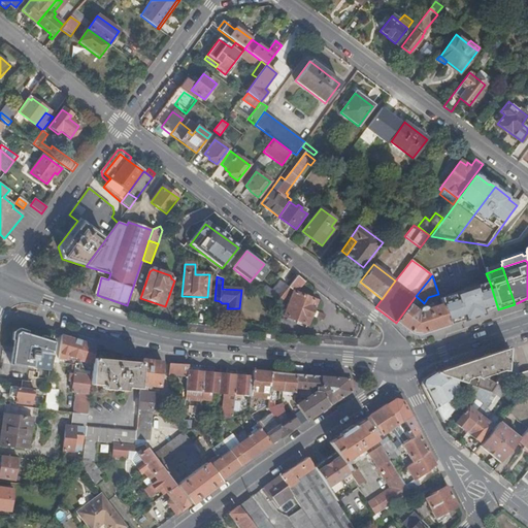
[(296,293),(304,283),(297,276),(289,288),(289,289),(293,292),(291,299),(289,301),(289,304),(284,302),(282,307),(287,308),(284,317),(307,326),(310,317),(312,311),(317,301),(296,293)]
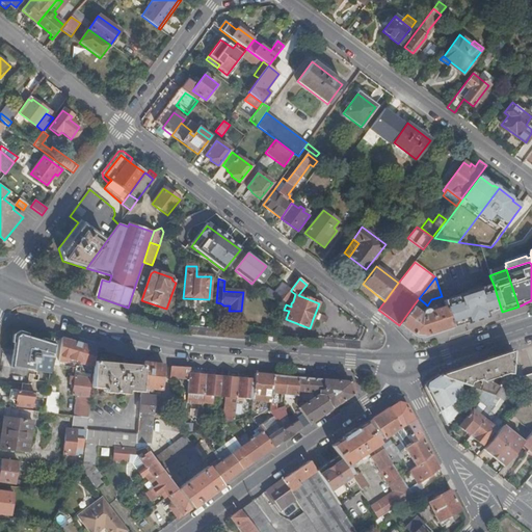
[(291,290),(282,283),(274,293),(267,288),(262,295),(281,302),(282,302),(291,291),(291,290)]
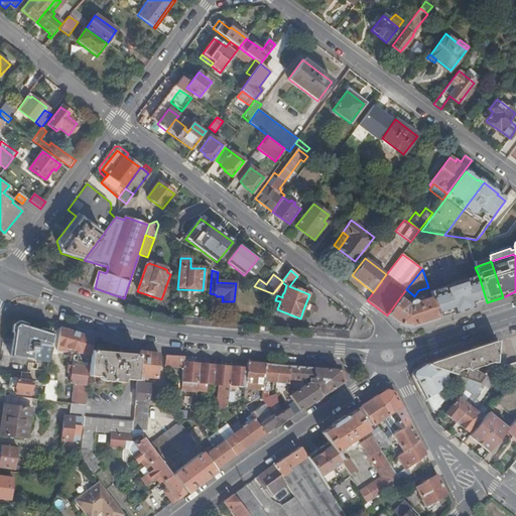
[(479,304),(487,302),(479,276),(429,292),(431,297),(438,317),(473,306),(472,303),(478,301),(479,304)]
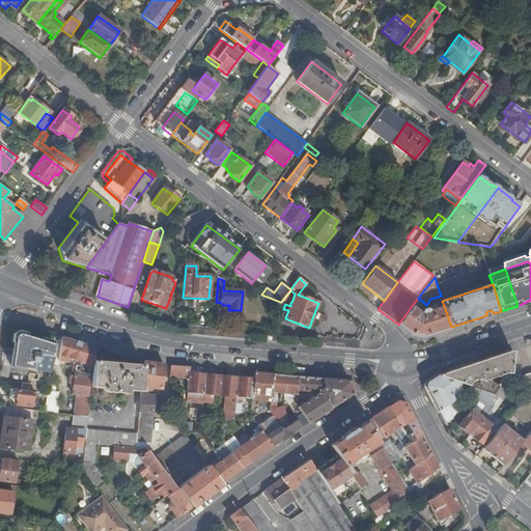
[(421,336),(451,327),(444,306),(429,310),(427,309),(425,309),(423,309),(422,311),(420,313),(417,311),(421,307),(418,305),(415,309),(412,306),(398,325),(410,333),(412,335),(417,336),(421,336)]
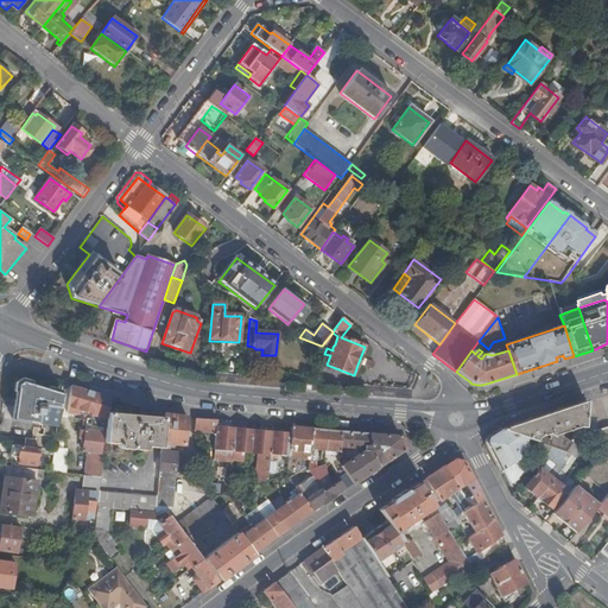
[(372,371),(374,363),(360,359),(358,365),(372,371)]
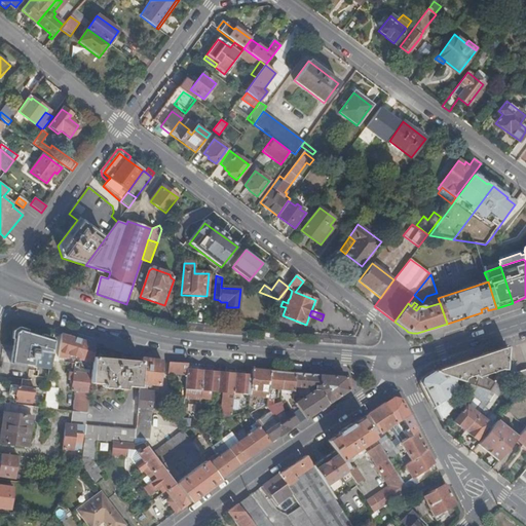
[(49,369),(53,341),(19,332),(14,334),(10,364),(49,369)]
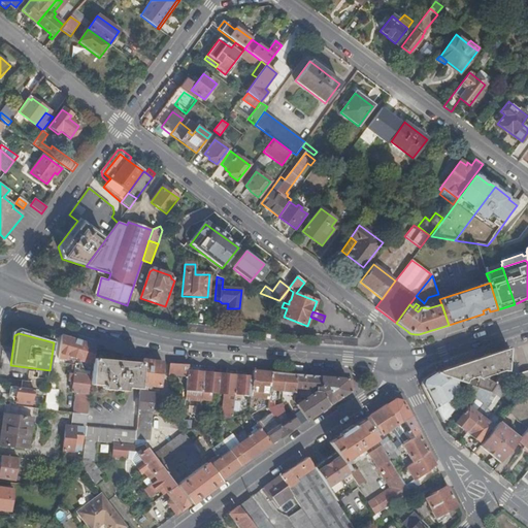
[(95,347),(61,335),(58,359),(93,363),(94,360),(95,347)]
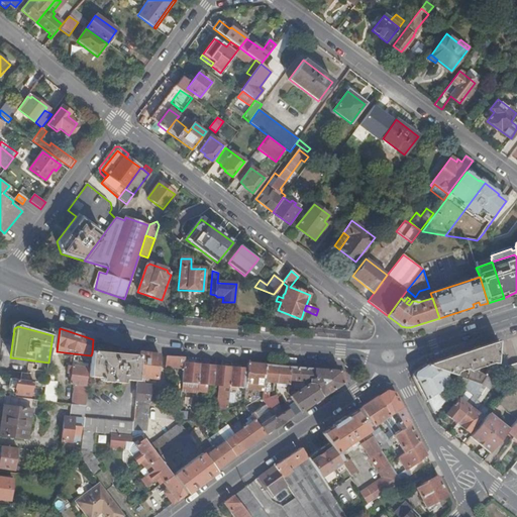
[(464,347),(420,363),(446,373),(454,376),(469,381),(481,385),(495,374),(496,363),(493,338),(464,347)]
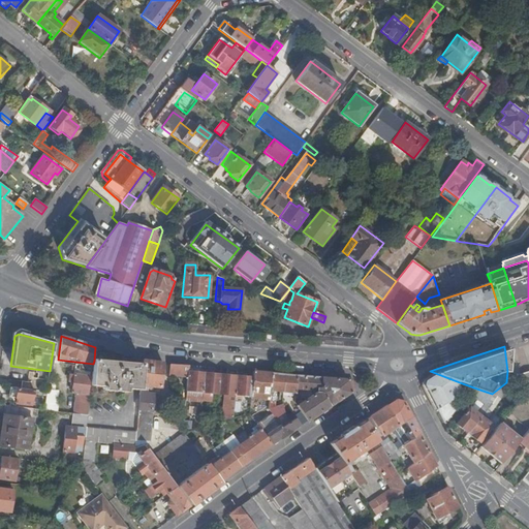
[(528,372),(518,376),(509,349),(507,371),(506,382),(523,394),(528,398),(528,470),(522,479),(528,485),(528,372)]
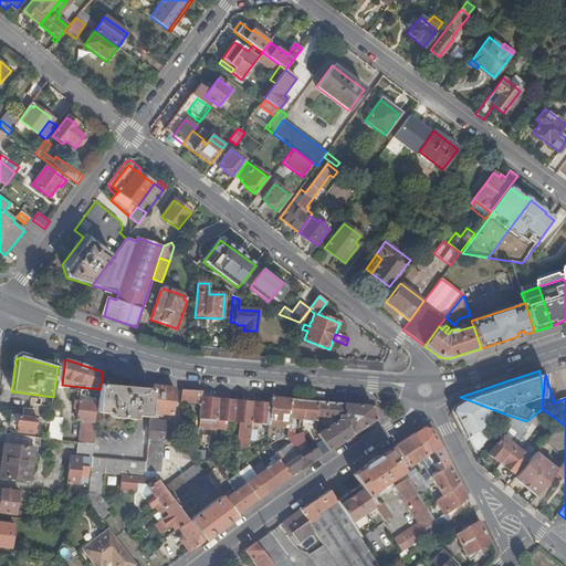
[(101,386),(100,389),(97,413),(111,415),(111,418),(135,420),(135,417),(139,417),(142,389),(101,386)]
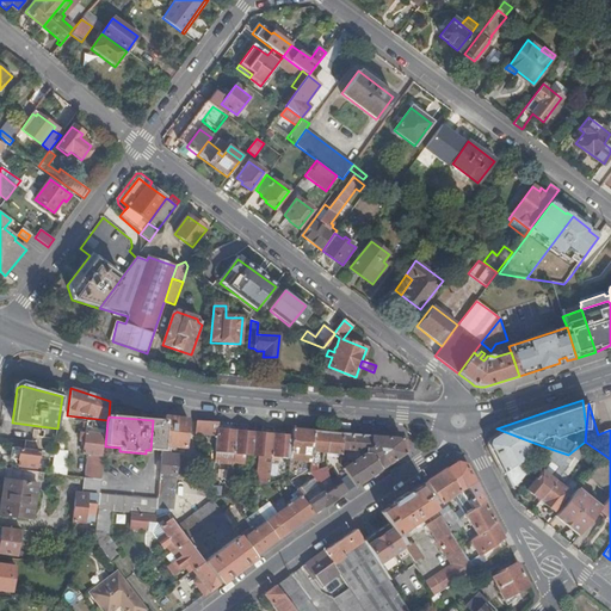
[(179,419),(165,418),(165,421),(161,451),(158,500),(156,516),(155,519),(167,514),(174,512),(184,448),(185,448),(187,420),(179,419)]
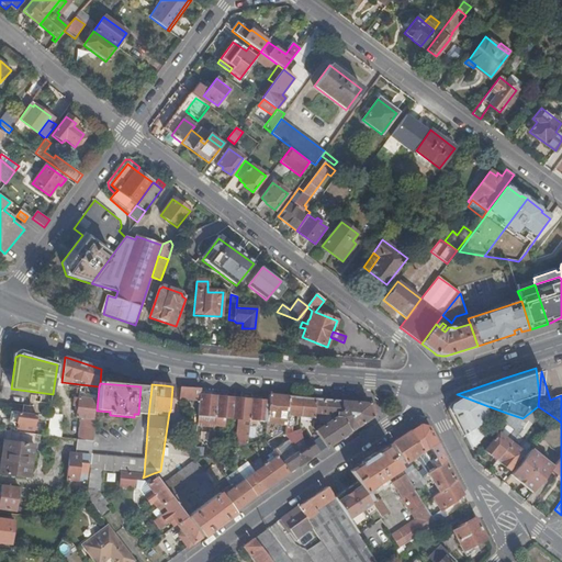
[(141,386),(138,414),(148,415),(152,388),(141,386)]
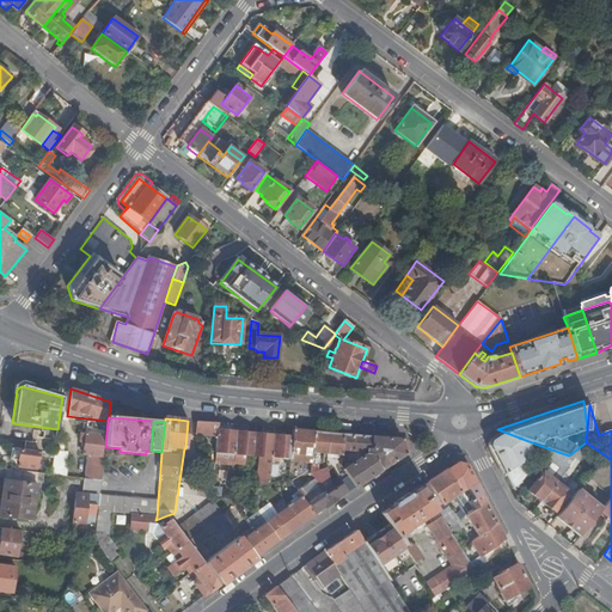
[(218,423),(197,422),(196,434),(204,435),(203,448),(215,450),(218,430),(218,423)]
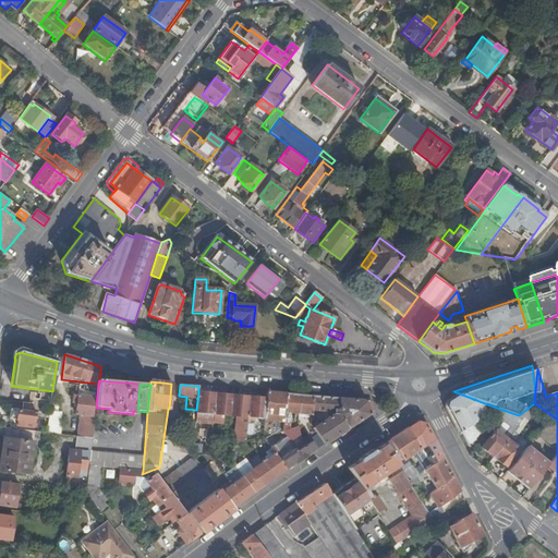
[(198,392),(196,410),(196,412),(213,414),(215,395),(198,392)]
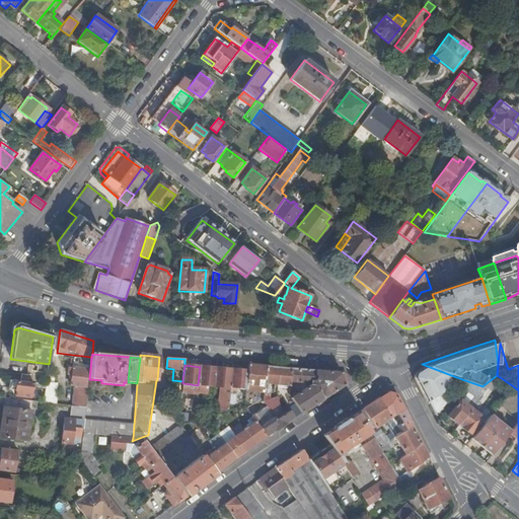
[(265,384),(267,367),(248,365),(247,371),(245,389),(245,391),(264,393),(265,384)]
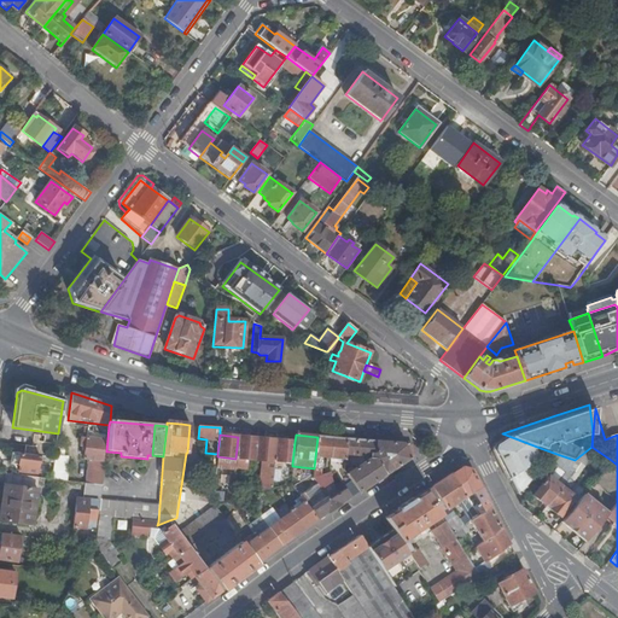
[(508,477),(517,493),(523,489),(534,477),(526,467),(542,458),(541,456),(538,454),(536,455),(532,449),(534,445),(503,435),(490,443),(489,448),(505,476),(508,477)]
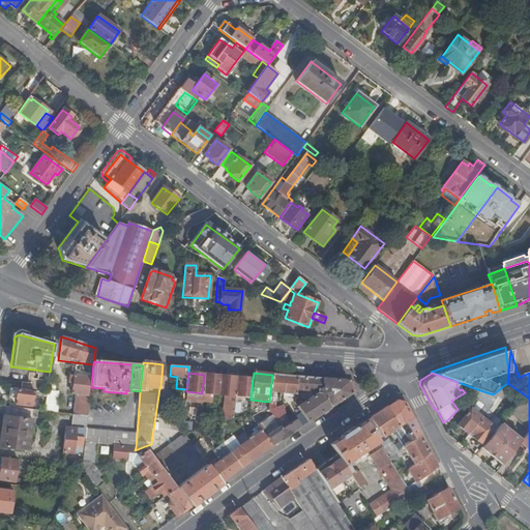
[(204,375),(202,393),(202,402),(211,403),(212,394),(218,395),(221,376),(204,375)]
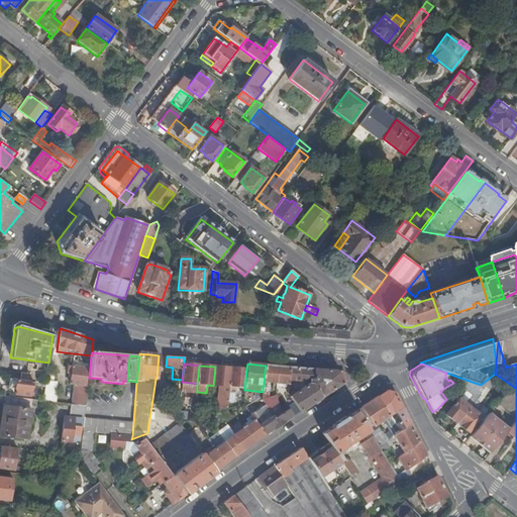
[(276,384),(278,366),(266,366),(264,383),(276,384)]
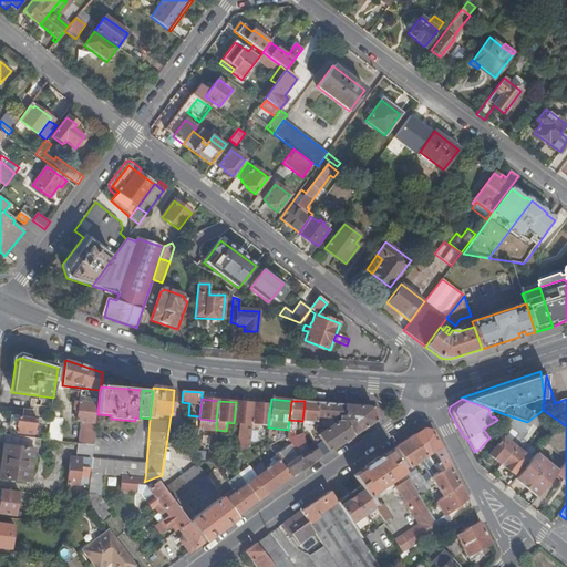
[(316,422),(318,403),(305,401),(302,421),(316,422)]
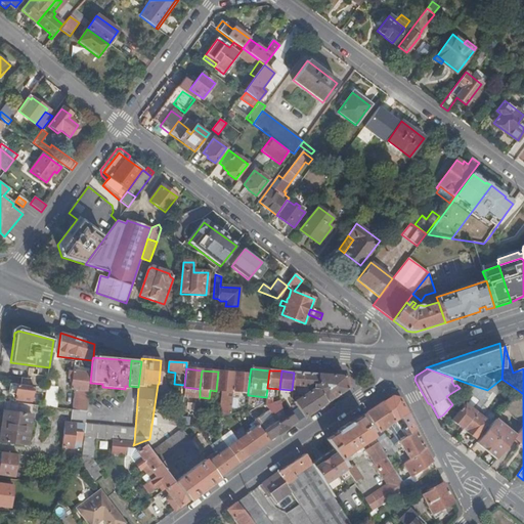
[(86,411),(89,391),(86,391),(88,374),(73,372),(71,389),(75,390),(72,410),(86,411)]
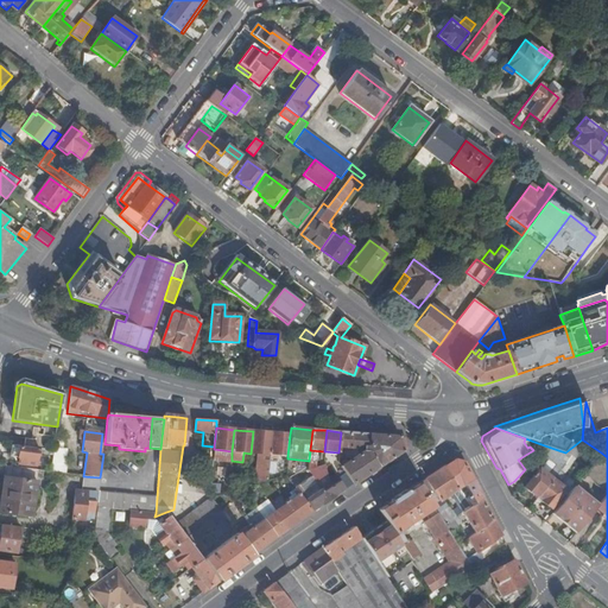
[(272,432),(253,431),(251,454),(257,454),(270,455),(272,432)]
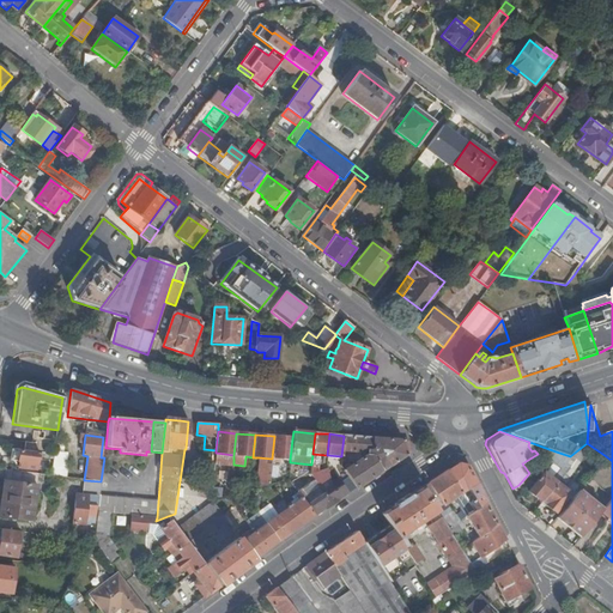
[(292,438),(274,436),(272,459),(290,460),(292,438)]
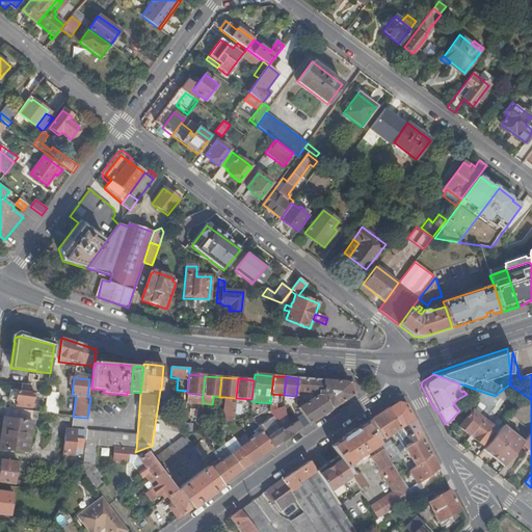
[(302,416),(309,424),(352,395),(349,382),(298,378),(296,396),(295,405),(300,404),(302,392),(322,394),(322,396),(318,396),(314,398),(312,397),(308,399),(309,401),(298,409),(302,416)]
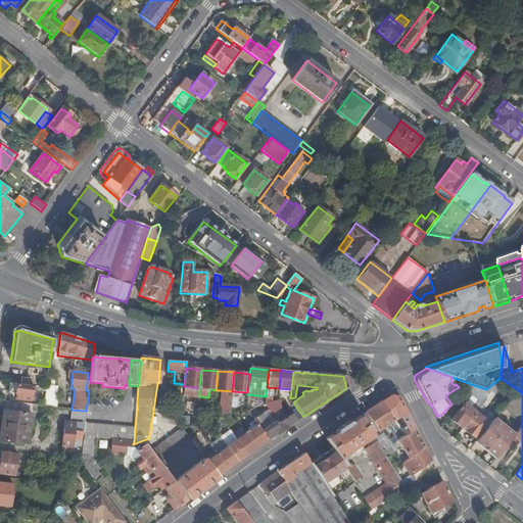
[(459,387),(466,395),(467,393),(474,385),(460,380),(458,386),(459,387)]
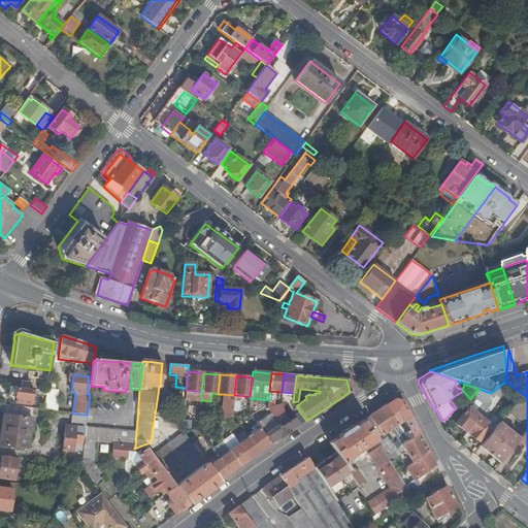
[(33,390),(9,387),(8,397),(15,398),(15,403),(31,405),(33,390)]
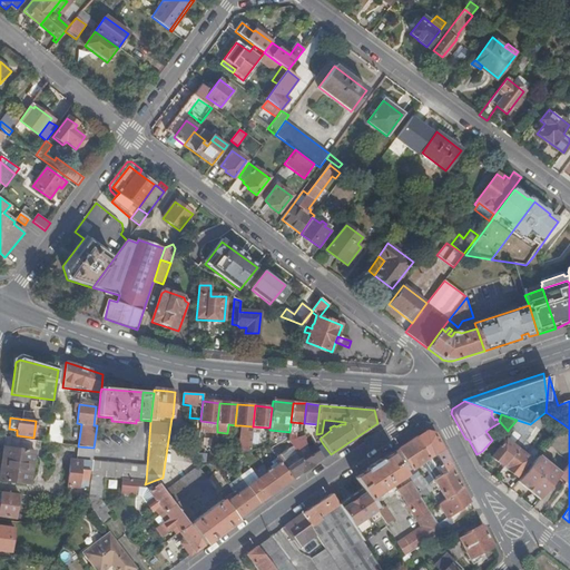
[(517,420),(509,429),(524,433),(526,432),(530,424),(517,420)]
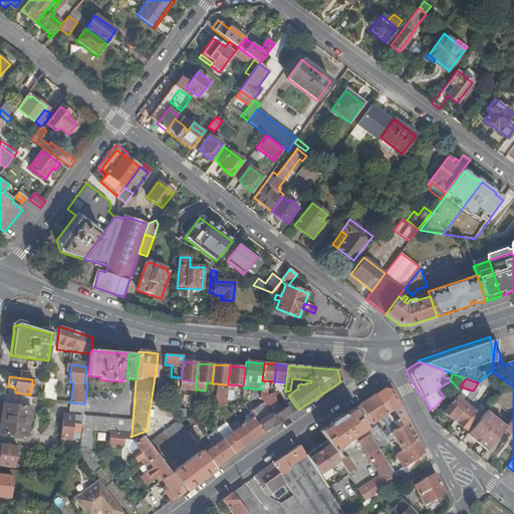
[(45,379),(45,380),(43,399),(54,401),(56,387),(54,387),(54,381),(45,379)]
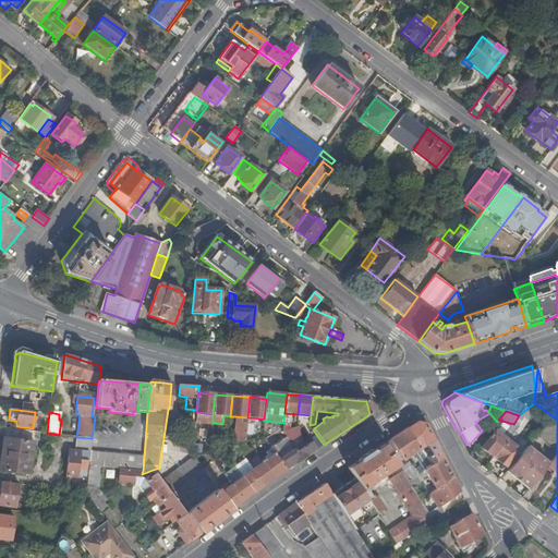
[(557,451),(557,420),(552,415),(536,435),(547,447),(557,453),(557,451)]
